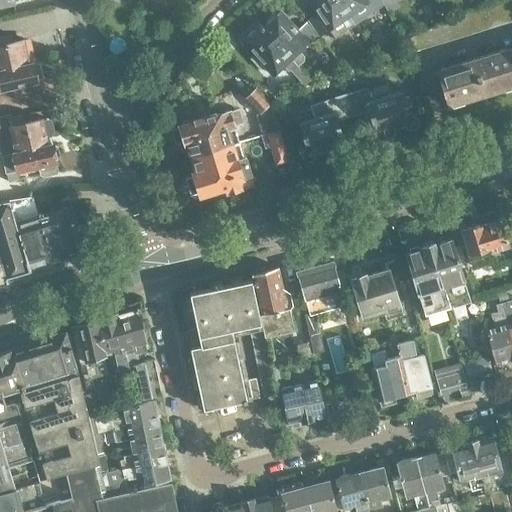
[(335,39),(354,25),(336,0),(308,0),(318,14),(307,21),(319,37),(328,29),(329,30),(335,39)]
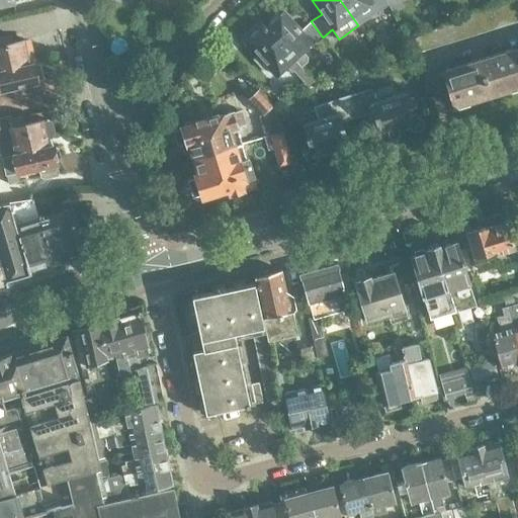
[(340,0),(358,25),(387,5),(384,0),(340,0)]
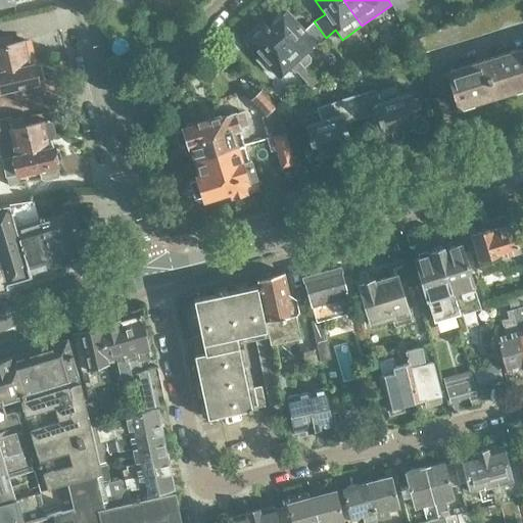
[(389,0),(396,12),(408,7),(403,0),(389,0)]
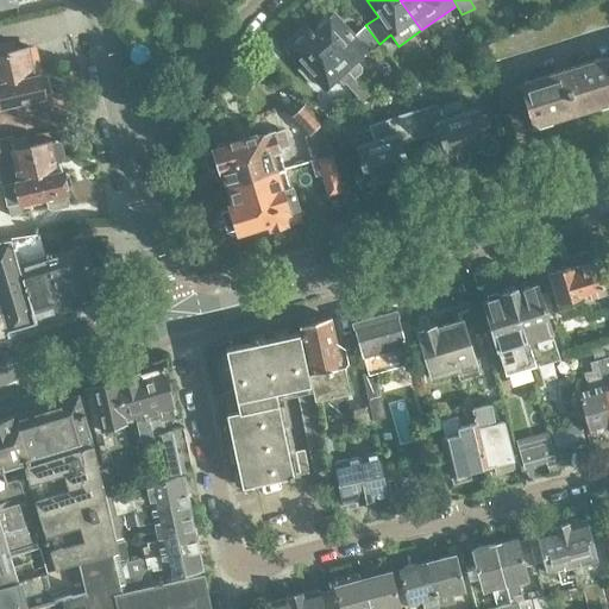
[(353,37),(333,13),(312,32),(344,69),(345,69),(355,80),(363,74),(363,67),(360,66),(370,56),(366,51),(377,42),(364,27),(353,37)]
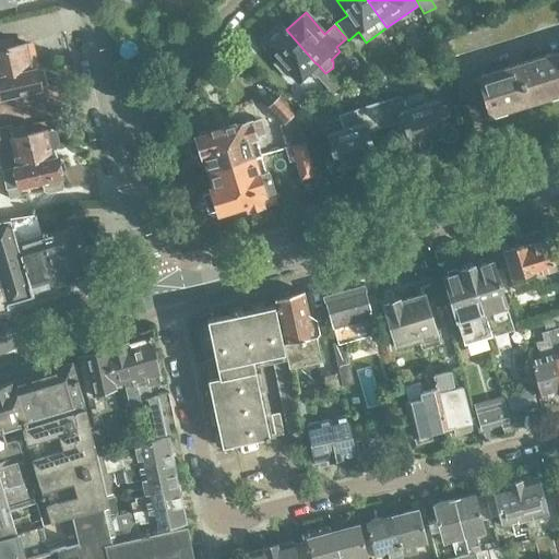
[(316,63),(286,30),(278,21),(259,38),(277,59),(273,64),(284,76),(288,72),(296,80),(308,71),(314,78),(317,76),(331,93),(339,88),(325,73),(317,63),(316,63)]
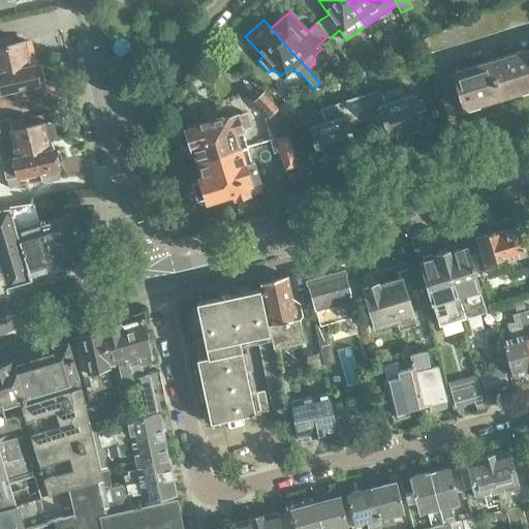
[(4,45),(2,37),(0,37),(0,91),(36,84),(36,81),(37,81),(41,75),(40,69),(33,64),(28,65),(27,60),(30,59),(32,53),(30,44),(25,41),(4,45)]
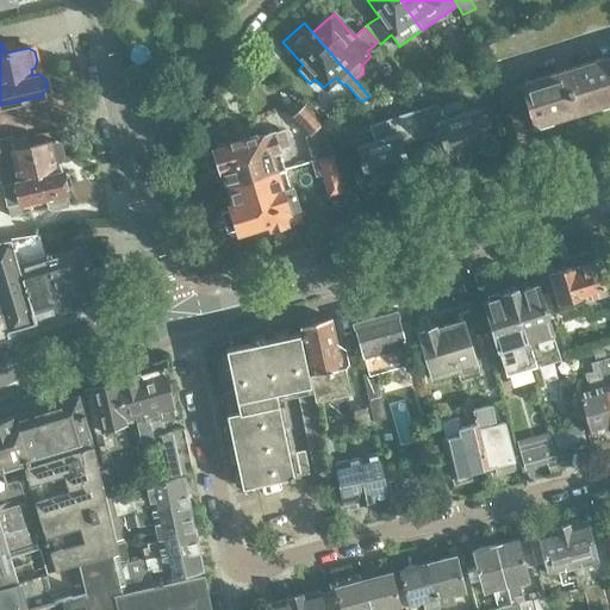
[(533,125),(558,118),(609,101),(609,55),(520,82),(533,125)]
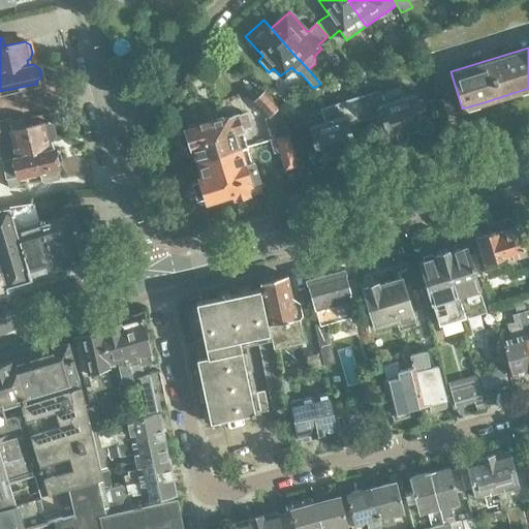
[(265,115),(277,103),(263,90),(252,101),(265,115)]
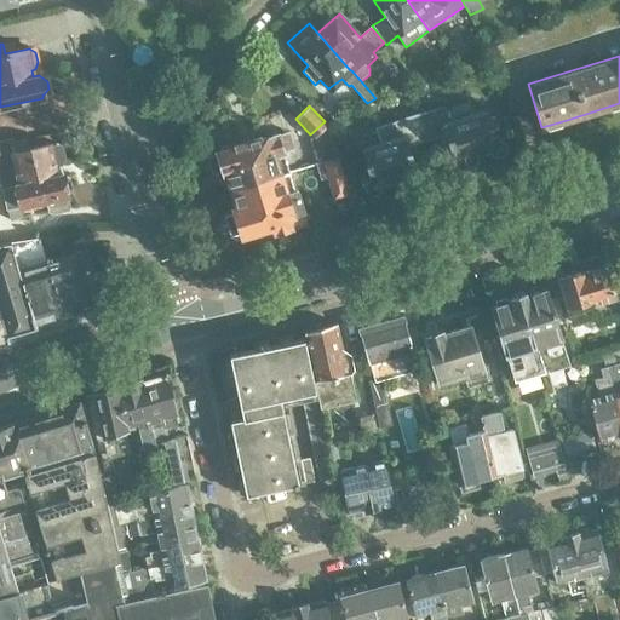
[(418,114),(426,141),(447,135),(454,161),(463,160),(464,162),(469,165),(472,164),(476,158),(476,155),(489,151),(491,155),(495,158),(503,155),(505,148),(504,143),(497,139),(493,141),(484,110),(448,121),(443,105),(418,114)]
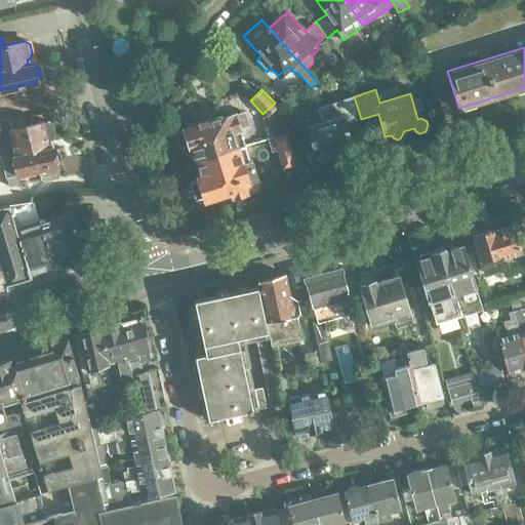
[(342,157),(344,150),(351,148),(344,124),(361,119),(354,96),(316,108),(320,121),(306,125),(314,152),(310,153),(308,157),(310,162),(316,166),(320,164),(323,159),(323,157),(333,154),(334,156),(337,158),(342,157)]
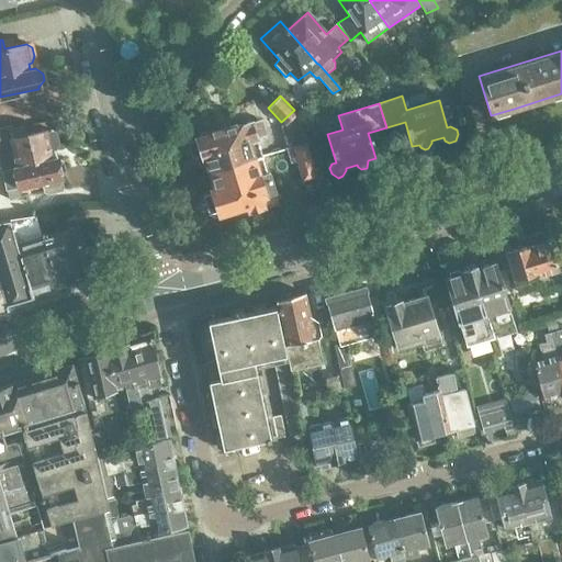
[(211,171),(262,156),(257,137),(265,135),(260,119),(235,126),(235,124),(228,126),(227,124),(218,126),(218,130),(213,131),(213,133),(212,133),(208,131),(202,133),(201,136),(198,137),(199,138),(187,142),(192,156),(202,153),(203,156),(206,155),(211,171)]
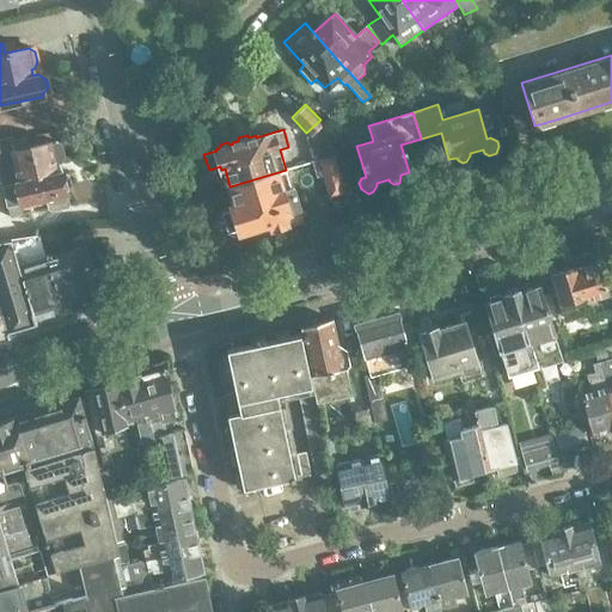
[(28,147),(25,138),(6,142),(5,139),(0,139),(0,181),(5,206),(18,203),(18,204),(44,199),(47,206),(51,210),(63,208),(65,202),(63,194),(67,193),(66,189),(68,189),(71,185),(68,175),(66,173),(62,173),(61,170),(57,171),(55,163),(60,161),(63,155),(61,145),(54,141),(28,147)]
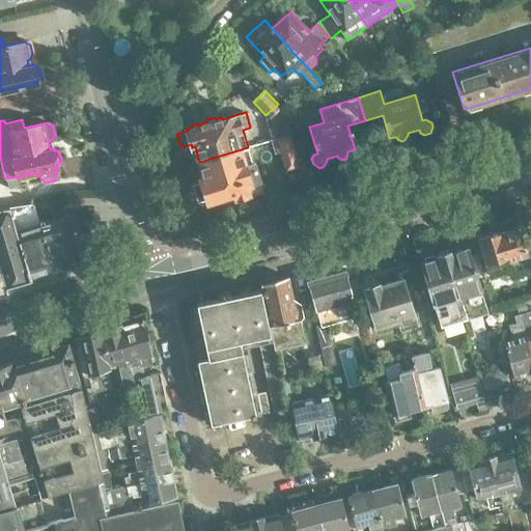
[(285,171),(299,167),(289,135),(272,140),(276,154),(280,152),(285,171)]
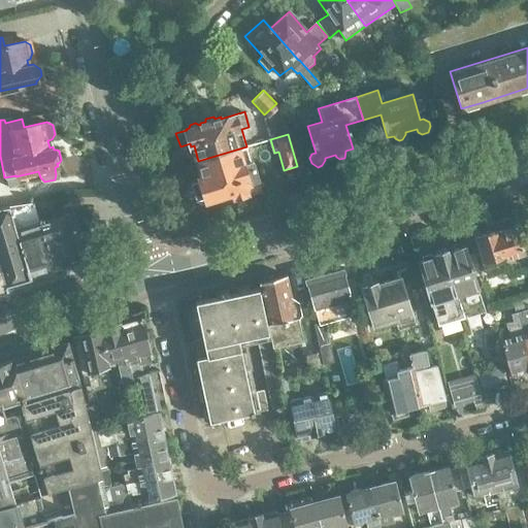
[(246,146),(198,161),(203,176),(200,177),(201,180),(192,184),(196,201),(207,198),(207,200),(233,194),(234,197),(248,193),(248,196),(261,192),(258,180),(259,180),(254,162),(243,165),(239,150),(246,147),(246,146)]
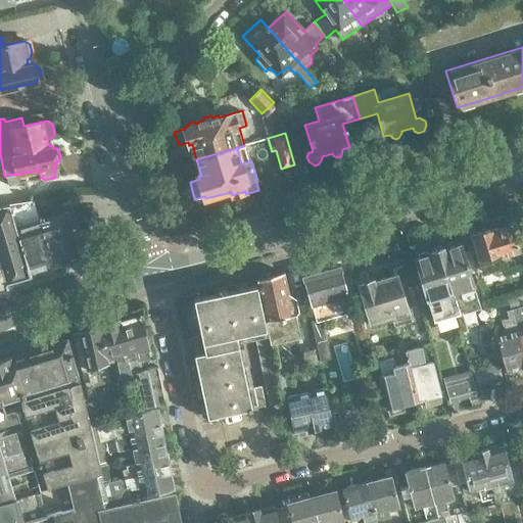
[(48,197),(33,199),(36,210),(50,206),(48,197)]
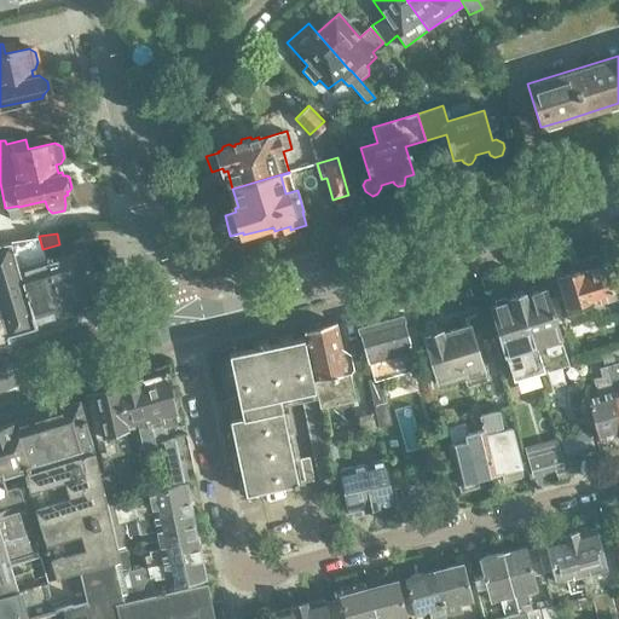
[(42,249),(39,236),(39,235),(11,241),(10,238),(0,239),(0,318),(5,333),(35,324),(19,270),(46,262),(42,249)]
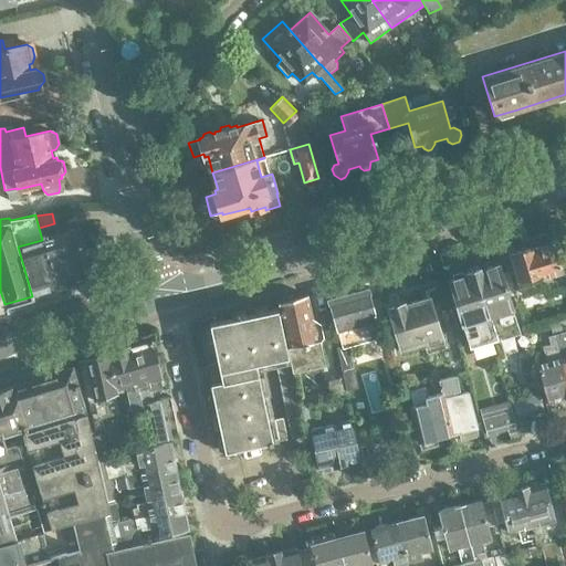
[(44,244),(56,290),(58,289),(58,286),(76,280),(77,280),(79,279),(80,278),(82,276),(83,274),(83,273),(83,272),(84,270),(84,269),(84,268),(82,262),(86,261),(76,228),(56,233),(59,239),(44,244)]
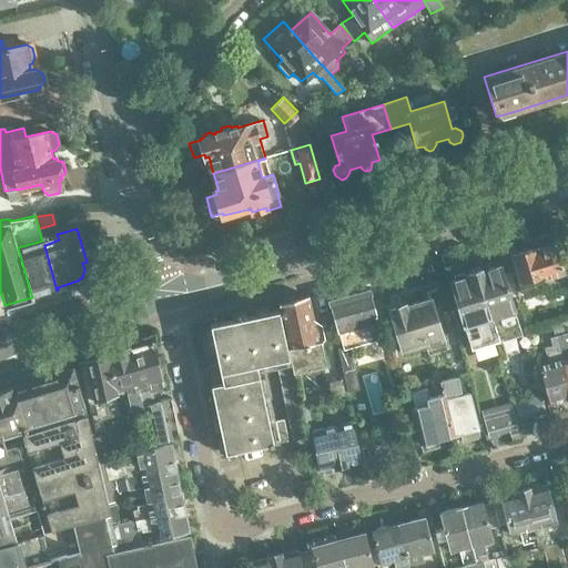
[(553,242),(550,235),(548,234),(538,237),(536,242),(538,247),(511,255),(524,294),(546,287),(549,294),(567,288),(567,275),(567,271),(564,272),(555,242),(553,242)]
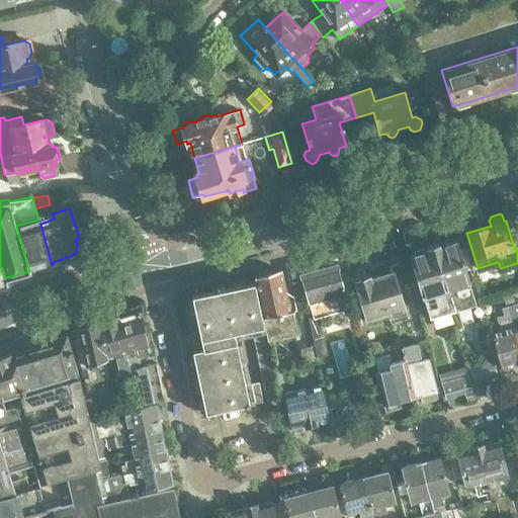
[(52,265),(40,224),(39,224),(38,220),(16,226),(29,271),(52,265)]
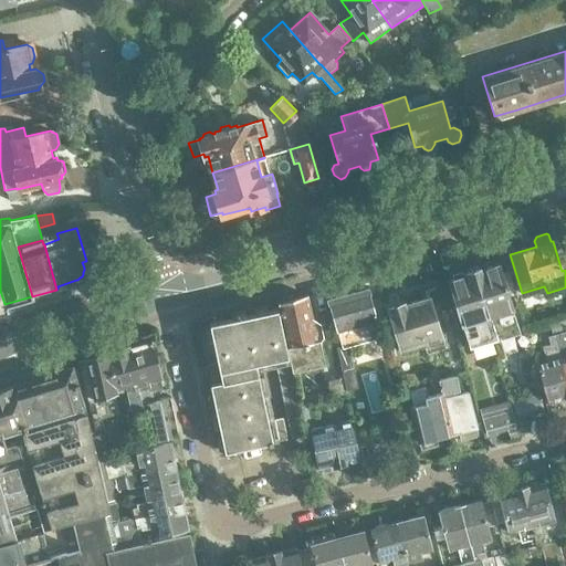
[(473,270),(495,341),(507,337),(503,321),(517,316),(515,307),(512,308),(499,264),(494,265),(494,263),(492,262),(483,264),(482,266),(483,269),(480,270),(479,268),(473,270)]
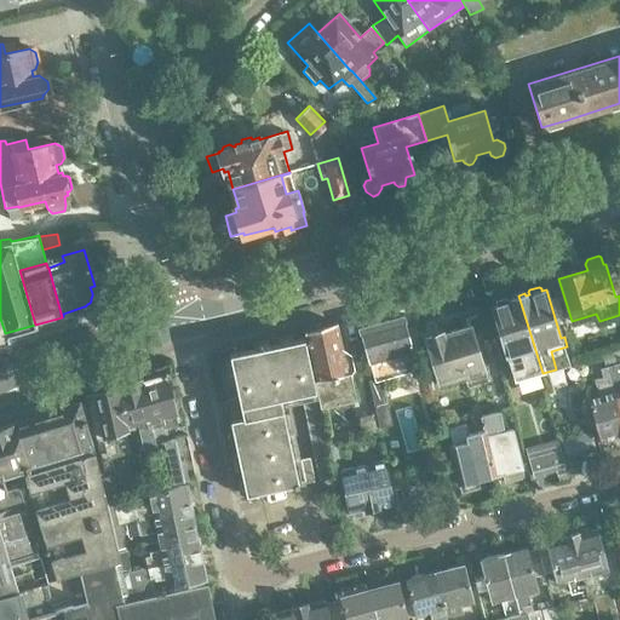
[(492,305),(515,382),(543,373),(518,296),(511,297),(511,299),(507,300),(507,299),(504,297),(497,299),(494,303),(495,304),(492,305)]
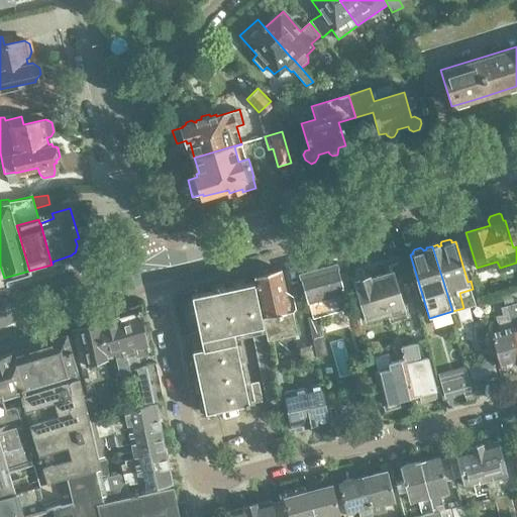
[(310,312),(335,305),(333,296),(344,293),(335,257),(299,268),(310,312)]
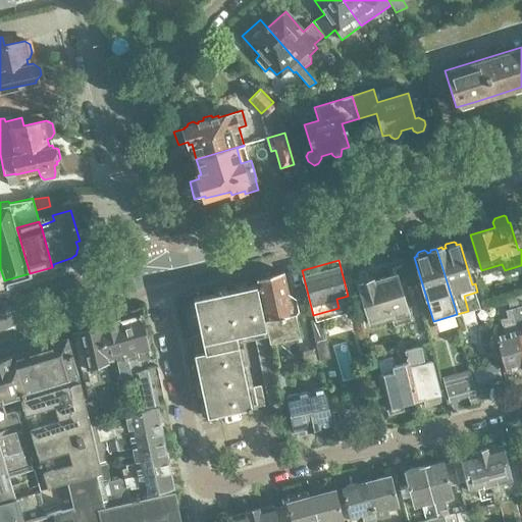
[(270,343),(300,336),(295,314),(298,309),(296,299),(293,296),(290,297),(283,271),(257,278),(259,286),(266,321),(270,343)]
